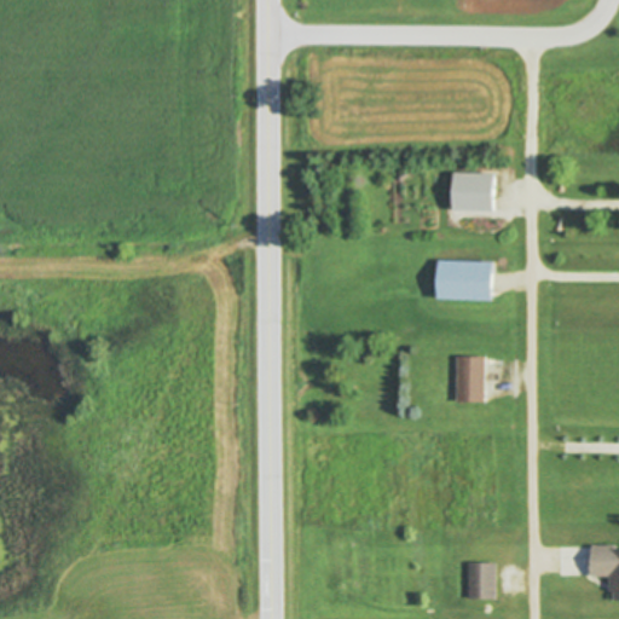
[(493,213),(493,175),(452,174),(452,213),(493,213)]
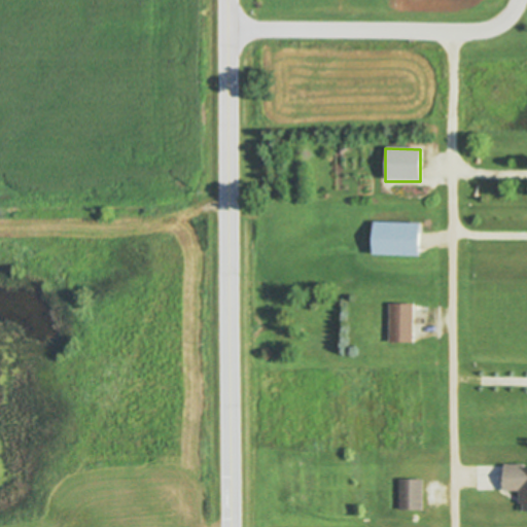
[(418,257),(419,224),(372,223),(371,256),(418,257)]
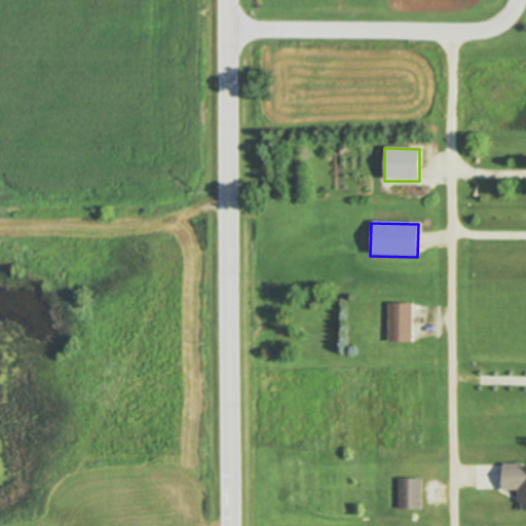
[(413,305),(388,305),(387,344),(412,344),(413,305)]
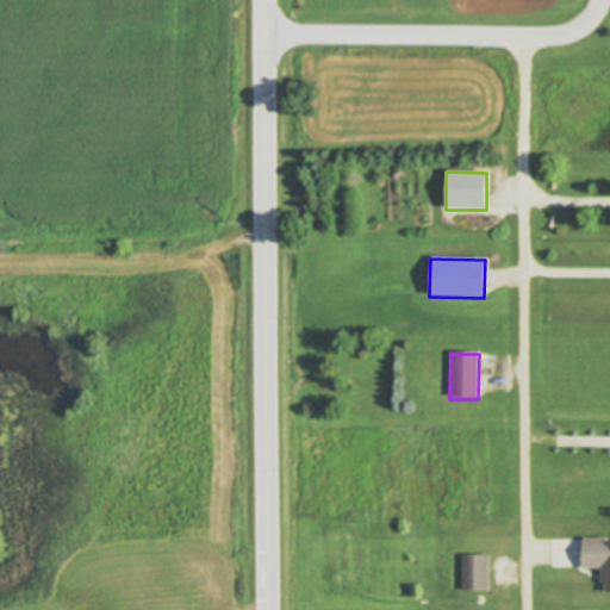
[(609,543),(607,545),(607,539),(582,540),(583,571),(602,571),(602,595),(609,593),(609,543)]
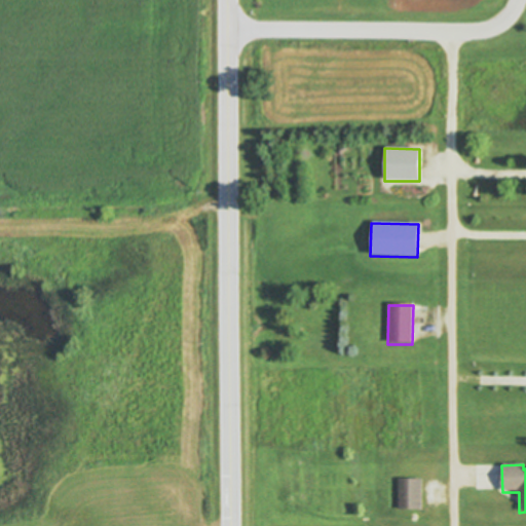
[(421,480),(398,480),(398,512),(422,512),(421,480)]
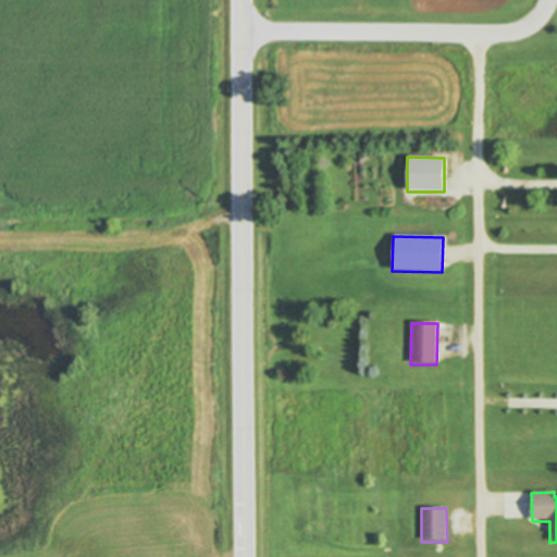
All buildings are outlined.
